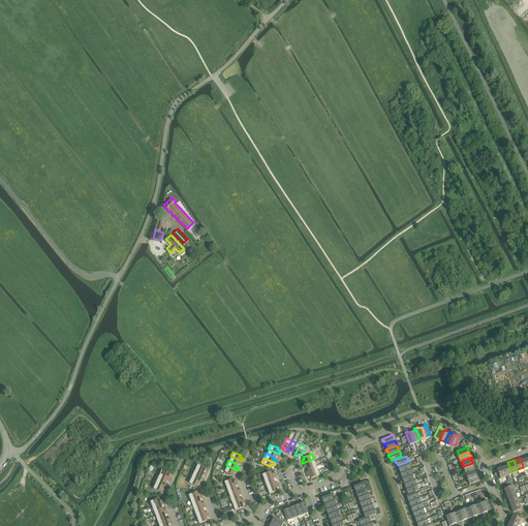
[(400,470),(410,466),(408,461),(398,465),(397,465),(397,467),(398,467),(400,470)]
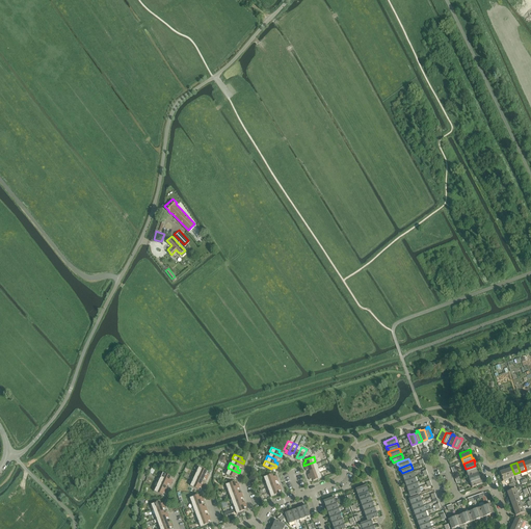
[(198,465),(196,470),(207,475),(208,472),(206,471),(206,469),(198,465)]
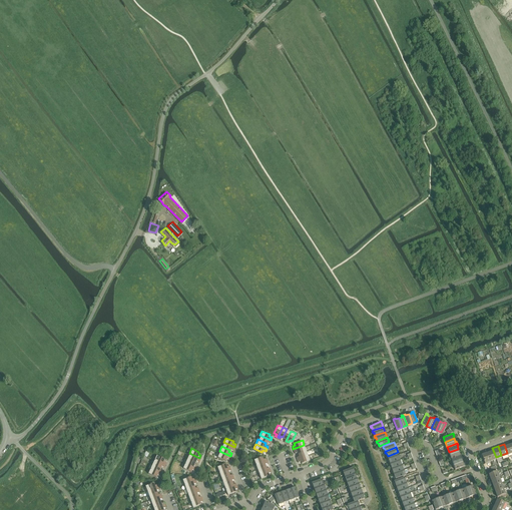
[(487,450),(490,459),(496,457),(492,448),(487,450)]
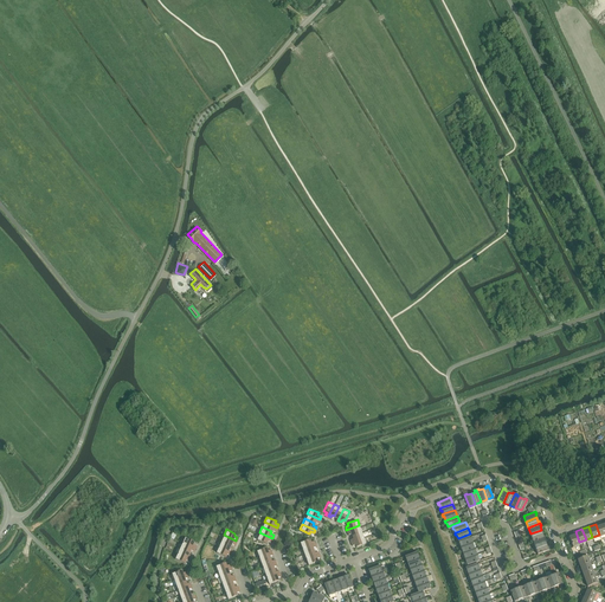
[(349,537),(351,541),(364,536),(361,530),(352,533),(353,536),(349,537)]
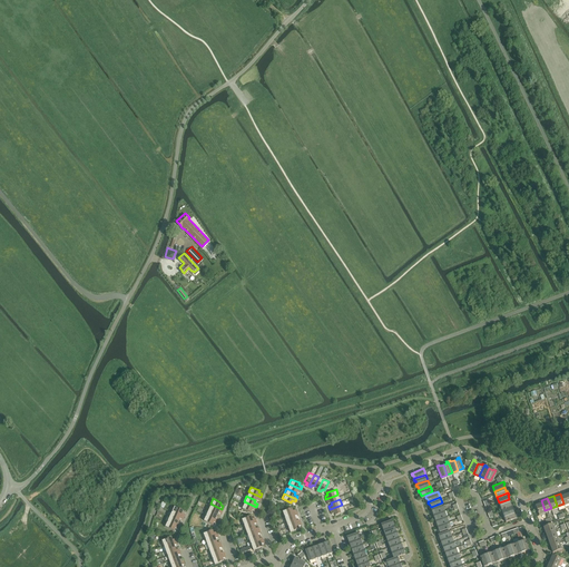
[(500,508),(512,504),(511,501),(510,502),(509,499),(499,502),(500,508)]
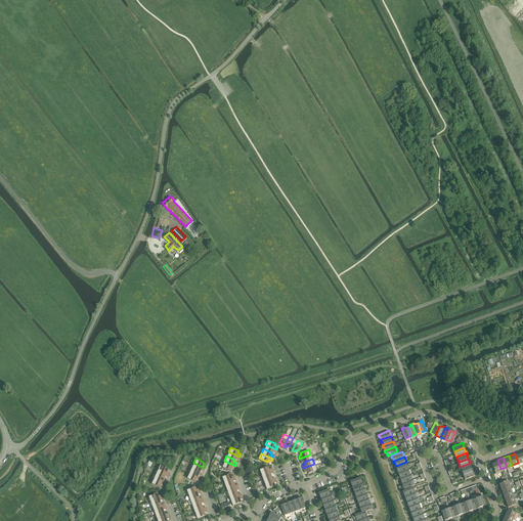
[(494,471),(500,469),(497,460),(491,463),(494,471)]
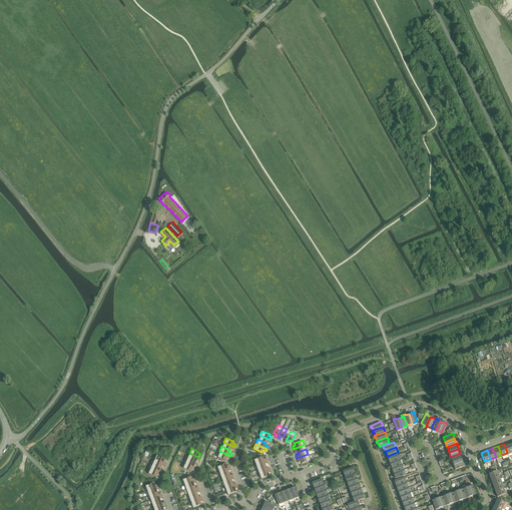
[(230,456),(219,451),(217,455),(225,459),(226,457),(228,458),(230,456)]
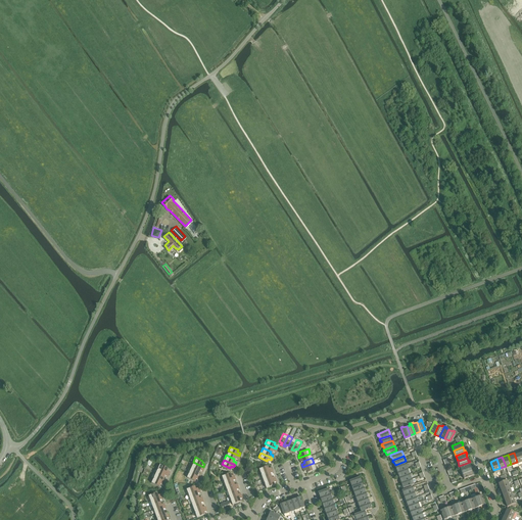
[(395,465),(393,465),(394,467),(395,467),(396,470),(408,466),(406,461),(395,465)]
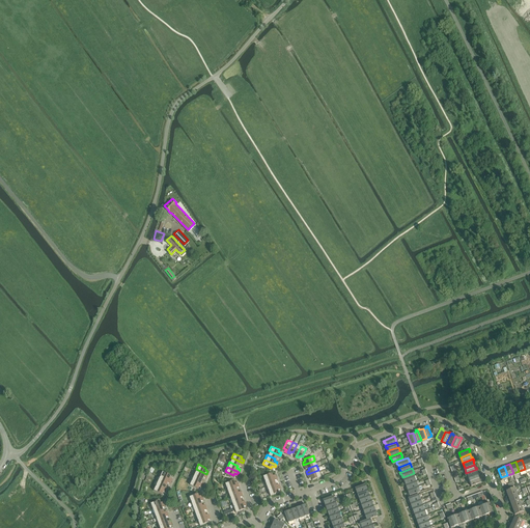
[(468,478),(477,475),(476,471),(477,471),(477,469),(466,473),(468,478)]
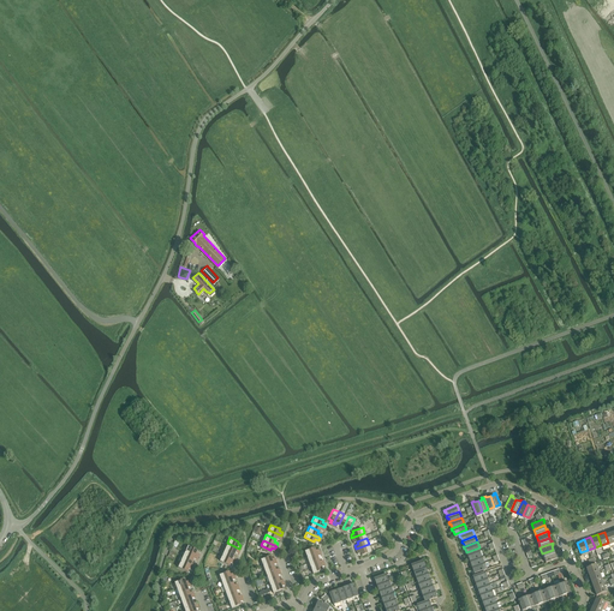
[(188,544),(185,549),(197,555),(198,551),(196,550),(197,547),(188,544)]
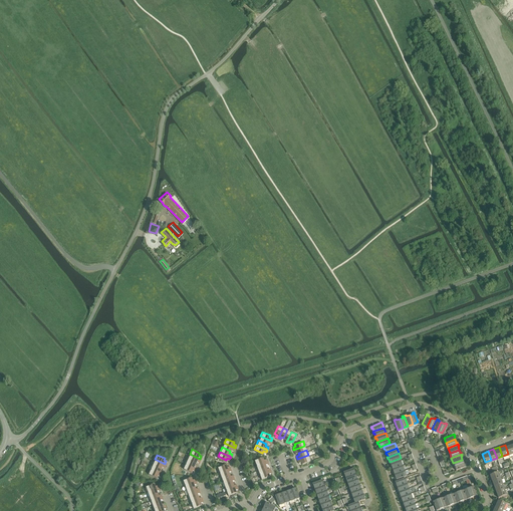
[(188,458),(186,462),(196,467),(197,465),(195,464),(195,462),(188,458)]
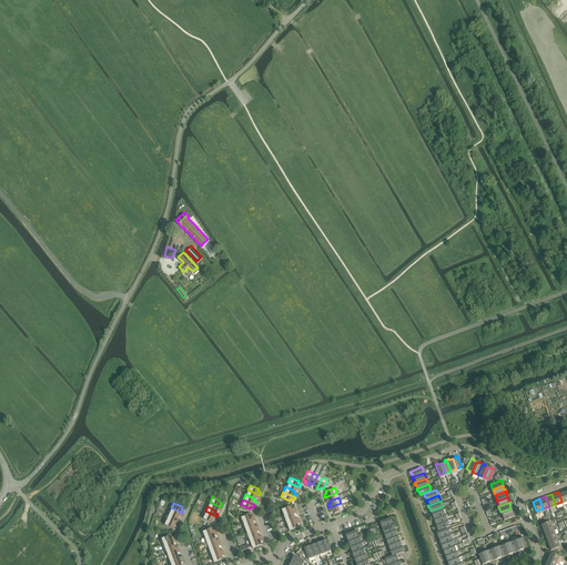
[(431,511),(429,511),(431,513),(432,513),(433,516),(445,512),(443,506),(431,511)]
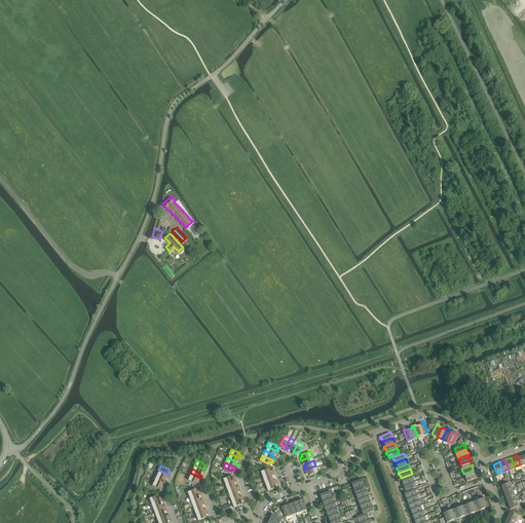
[(262,475),(263,479),(272,476),(271,474),(274,473),(273,471),(262,475)]
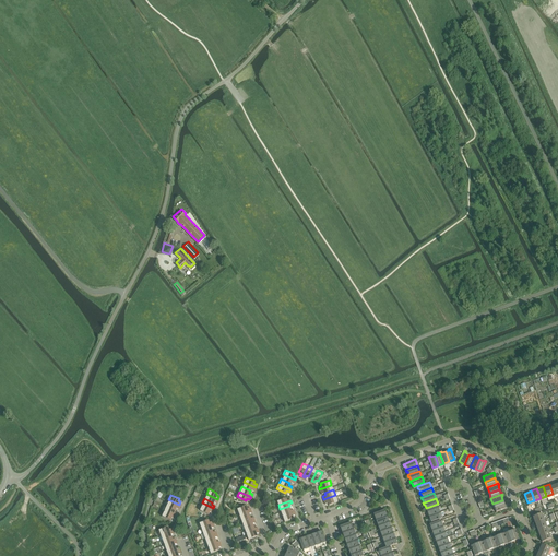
[(495,509),(507,506),(506,504),(505,504),(502,500),(493,504),(495,509)]
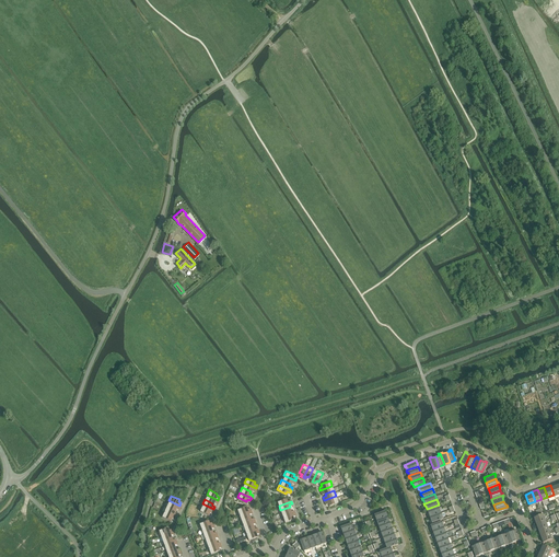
[(212,512),(213,509),(202,503),(199,509),(208,513),(209,510),(212,512)]
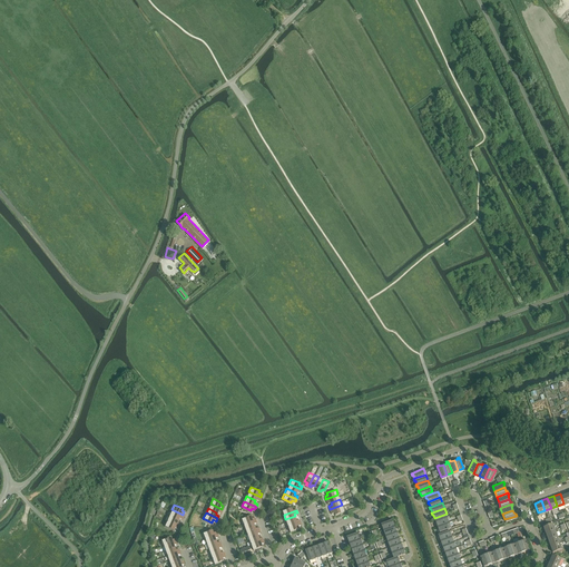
[(178,518),(169,514),(167,519),(178,525),(179,521),(177,520),(178,518)]
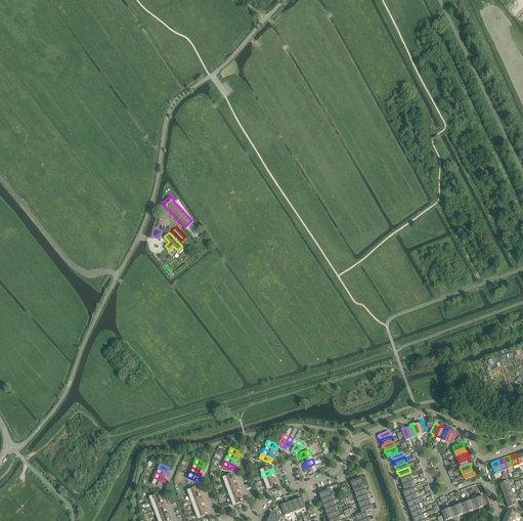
[(399,476),(398,476),(399,478),(400,478),(401,481),(411,477),(410,472),(399,476)]
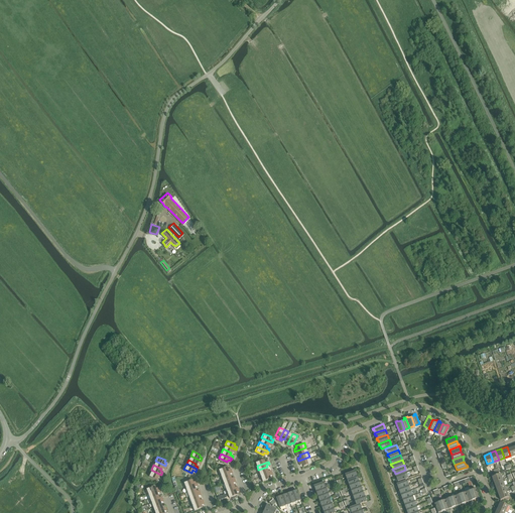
[(344,472),(346,478),(357,474),(356,472),(357,471),(356,470),(355,470),(355,468),(344,472)]
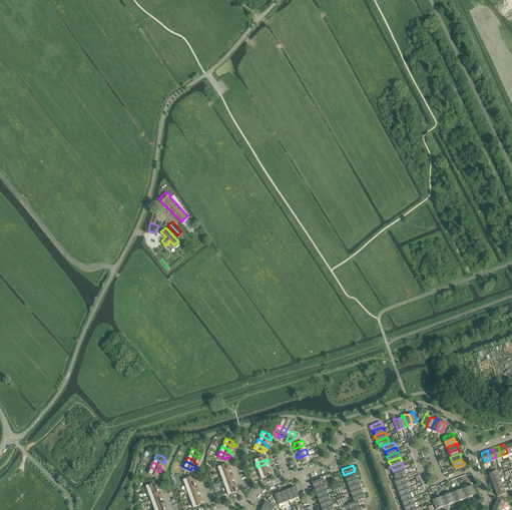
[(218,470),(220,474),(228,471),(227,469),(230,468),(229,466),(218,470)]
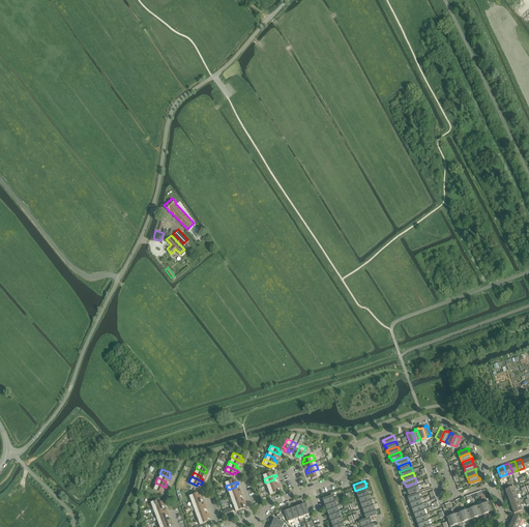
[(165,490),(166,488),(155,482),(153,488),(162,491),(163,489),(165,490)]
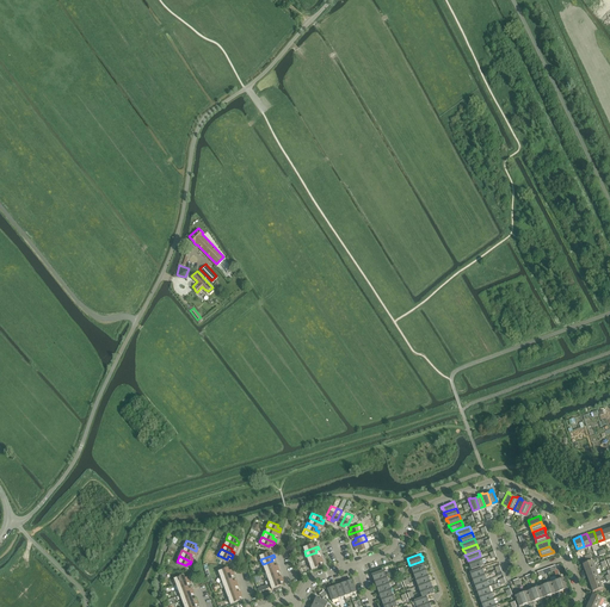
[(482,563),(480,556),(468,561),(467,561),(468,564),(469,563),(470,567),(482,563)]
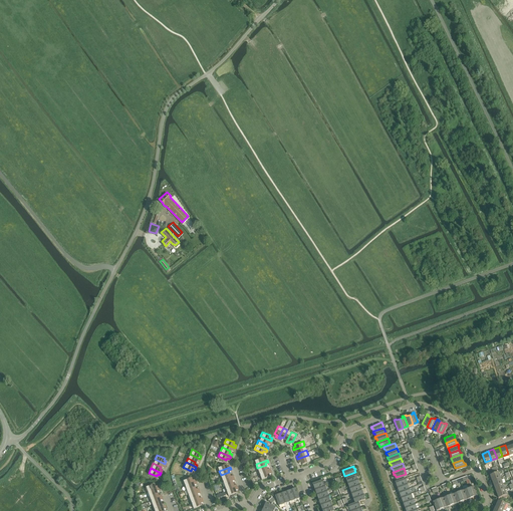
[(259,473),(261,478),(269,475),(268,472),(271,471),(270,469),(259,473)]
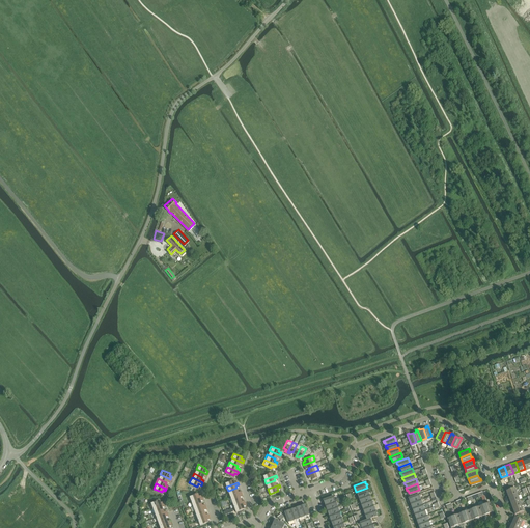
[(505,489),(507,495),(517,491),(513,485),(505,489)]
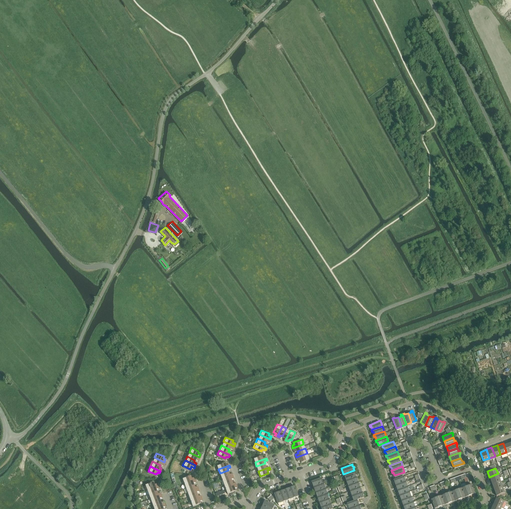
[(354,470),(343,474),(345,479),(355,475),(355,473),(356,472),(355,471),(354,471),(354,470)]
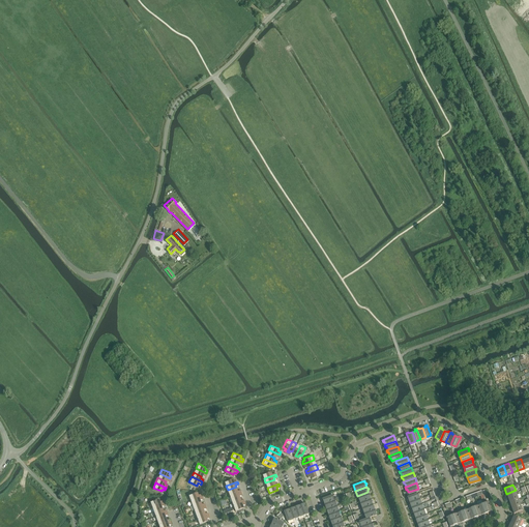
[(508,499),(518,496),(516,490),(506,494),(508,499)]
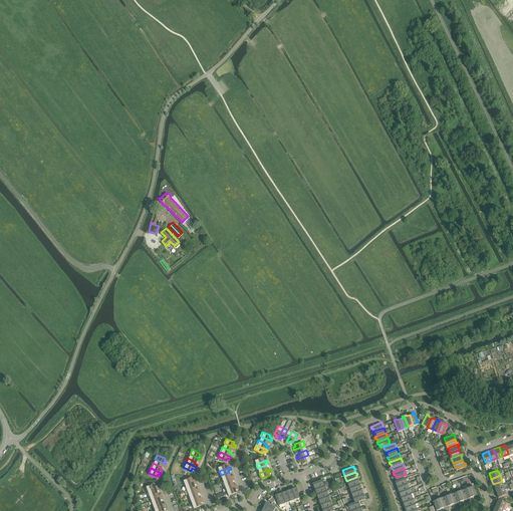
[(233,476),(223,480),(224,484),(232,481),(232,479),(234,478),(233,476)]
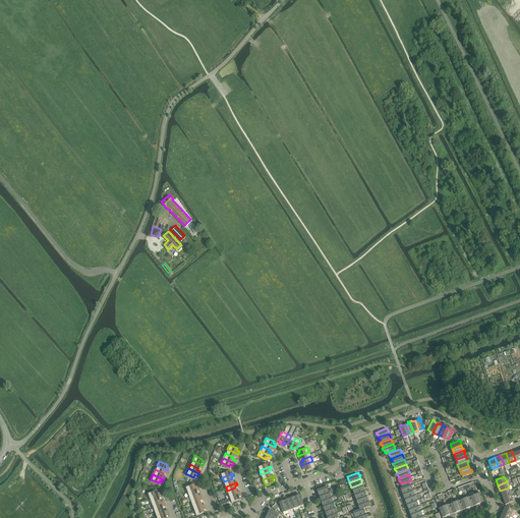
[(402,492),(412,487),(410,482),(399,486),(400,488),(401,488),(402,492)]
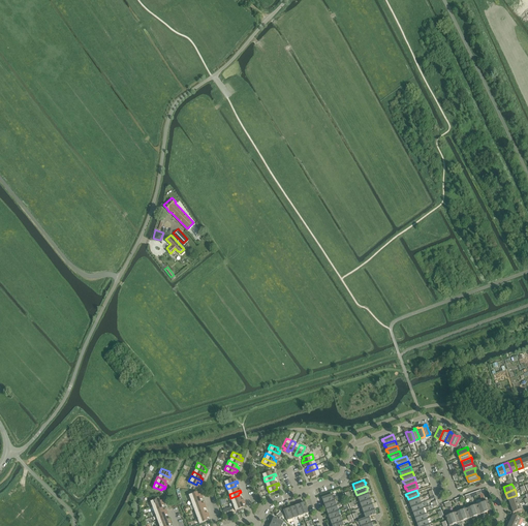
[(367,491),(356,495),(359,500),(369,496),(369,494),(370,494),(369,492),(368,492),(367,491)]
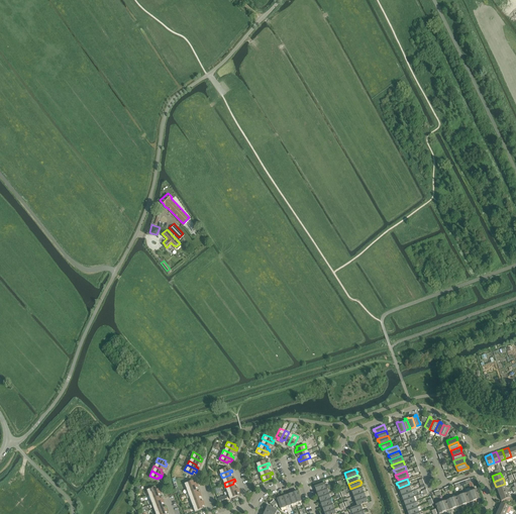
[(314,487),(315,490),(326,486),(324,481),(312,485),(313,487),(314,487)]
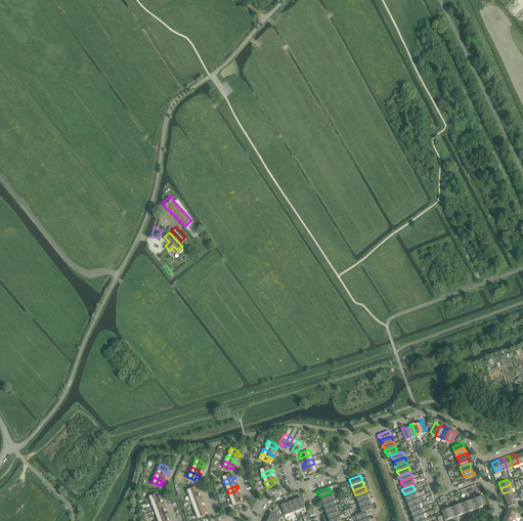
[(188,493),(189,497),(198,494),(198,492),(200,491),(200,489),(188,493)]
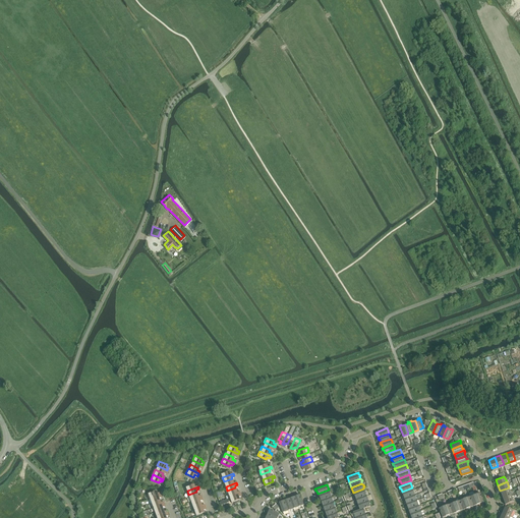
[(402,492),(401,492),(402,494),(404,497),(414,493),(412,487),(402,492)]
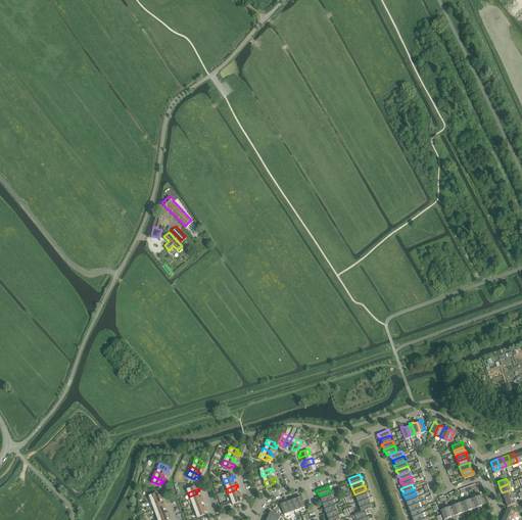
[(502,492),(504,499),(513,495),(511,489),(502,492)]
